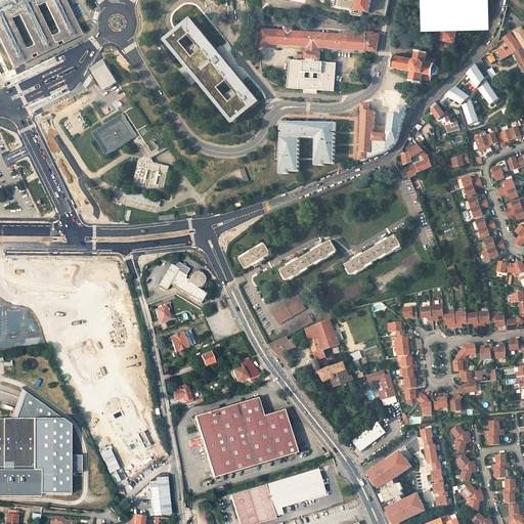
[(81,33),(64,0),(0,0),(0,39),(13,67),(81,33)]
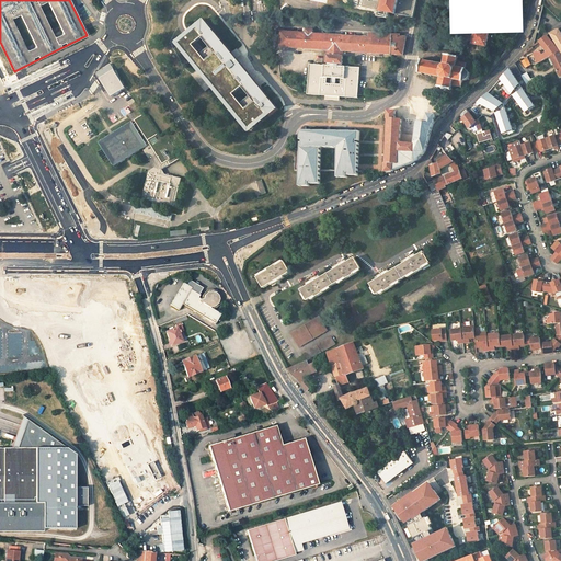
[(364,0),(363,8),(382,12),(414,18),(418,0),(364,0)]
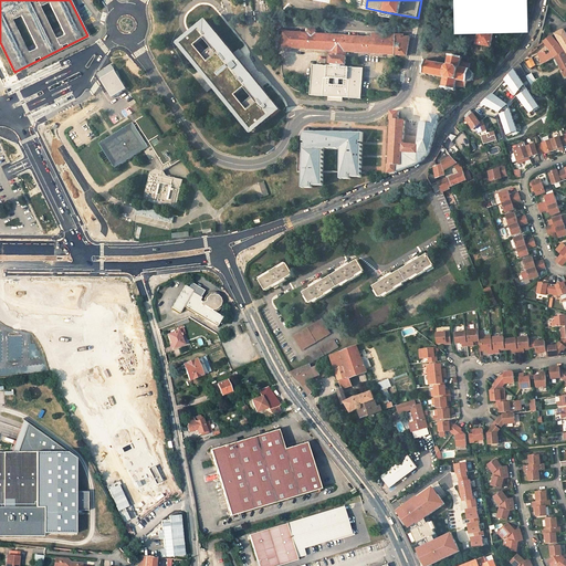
[(177,43),(252,134),(261,126),(263,124),(282,108),(237,54),(207,19),(188,34),(177,43)]
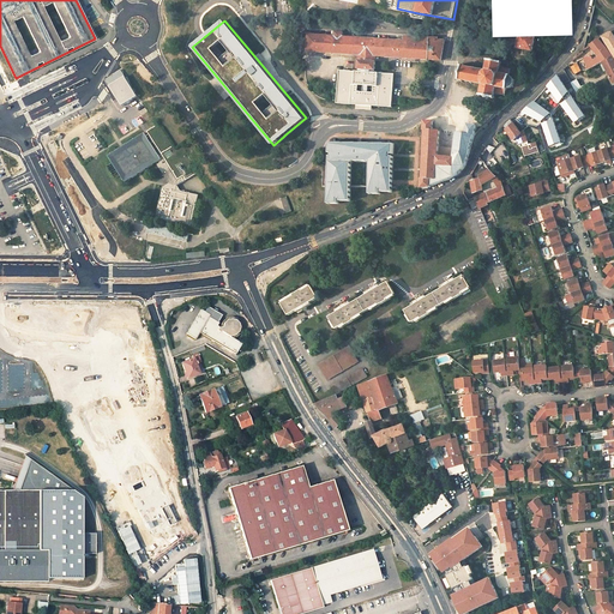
[(375,55),(440,60),(446,41),(437,41),(437,38),(405,36),(405,41),(402,41),(402,38),(398,38),(398,41),(343,37),(344,32),(332,31),(332,36),(308,35),(307,50),(360,54),(359,72),(338,71),(336,104),(392,108),(395,73),(374,72),(375,55)]
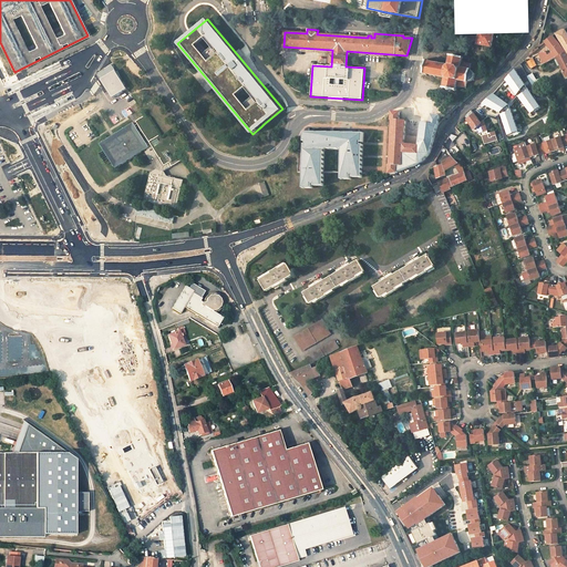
[(494,33),(481,31),(477,45),(484,47),(482,52),(491,53),(494,33)]
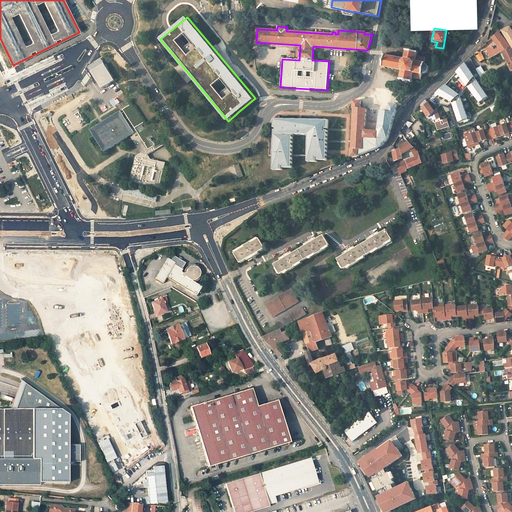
[(511,32),(509,28),(502,31),(511,46),(511,32)]
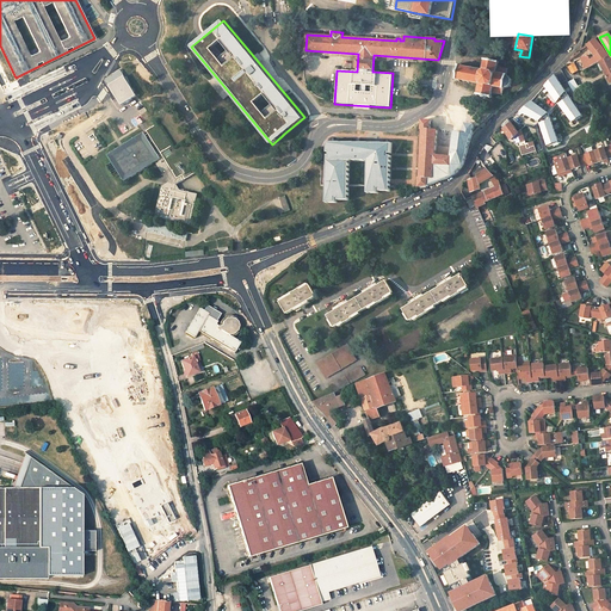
[(590,44),(588,45),(597,56),(591,59),(588,55),(582,59),(586,68),(594,66),(600,62),(610,57),(604,48),(597,39),(590,44)]
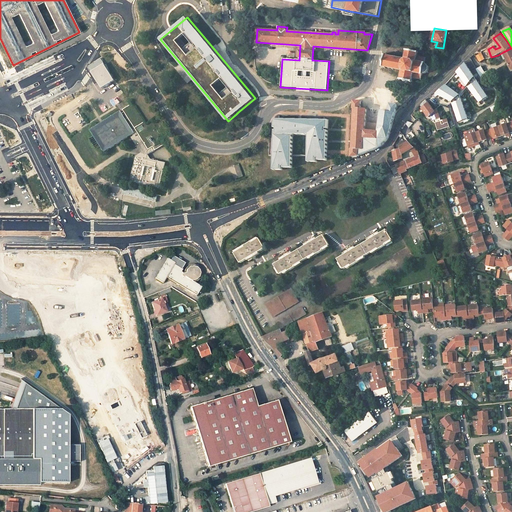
[(511,49),(511,48),(503,52),(511,69),(511,49)]
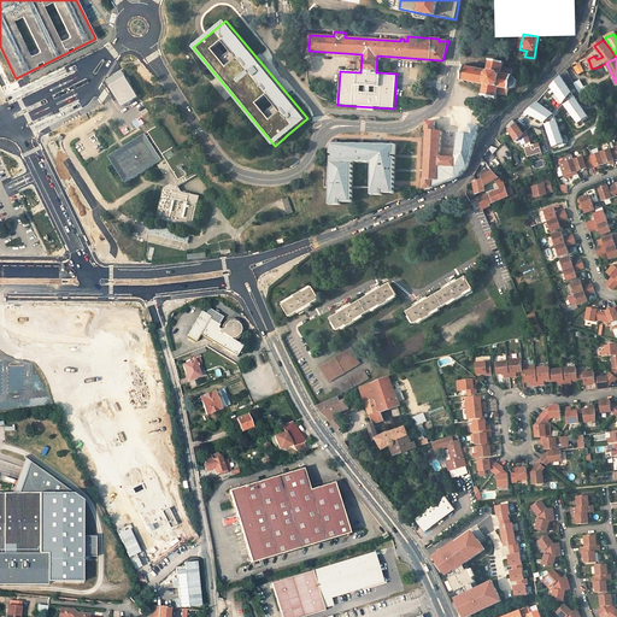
[(504,62),(489,59),(487,70),(463,65),(460,80),(485,84),(482,97),(495,99),(497,94),(507,95),(510,88),(512,88),(513,88),(516,86),(516,83),(517,81),(516,80),(513,77),(512,76),(513,69),(503,66),(504,62)]
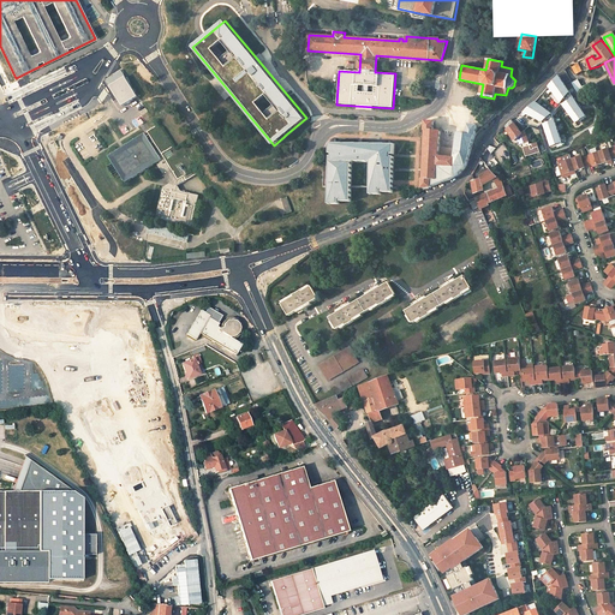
[(575,75),(581,72),(578,65),(572,69),(575,75)]
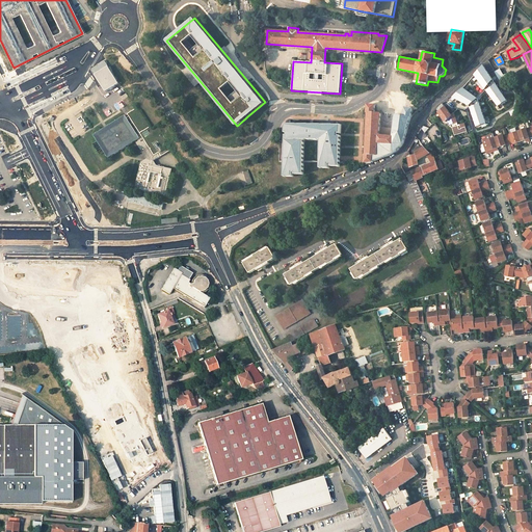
[(120,83),(105,61),(96,68),(92,70),(100,82),(106,91),(120,83)]
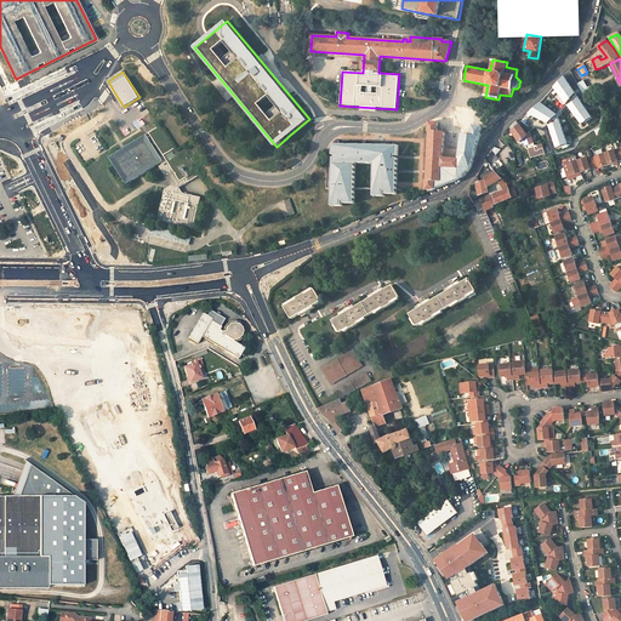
[(594,119),(568,77),(556,84),(582,126),(594,119)]
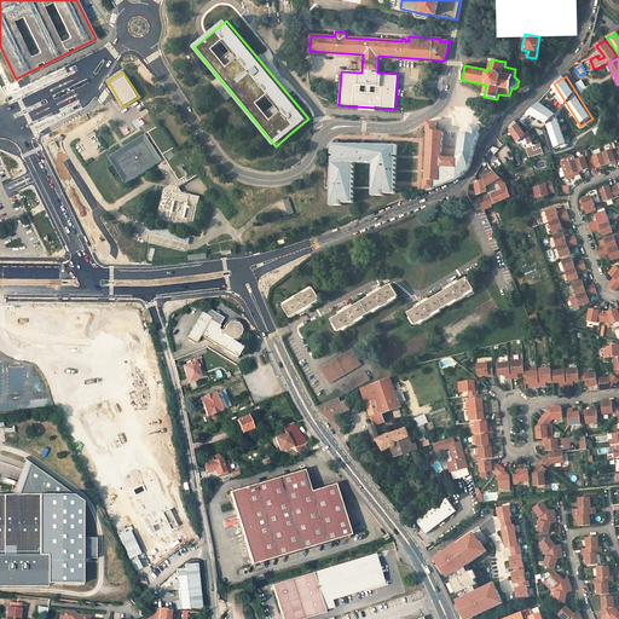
[(582,80),(576,84),(583,96),(590,92),(588,87),(585,87),(582,80)]
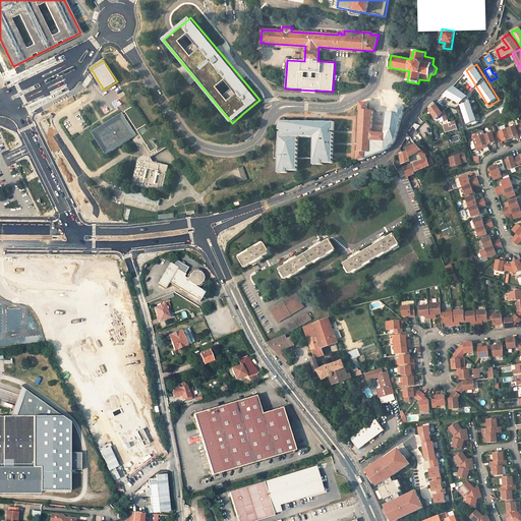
[(455,97),(462,103),(460,106),(462,107),(464,105),(466,106),(467,106),(470,101),(469,100),(469,99),(468,98),(467,97),(466,96),(465,95),(464,95),(466,92),(456,84),(453,89),(458,93),(455,97)]
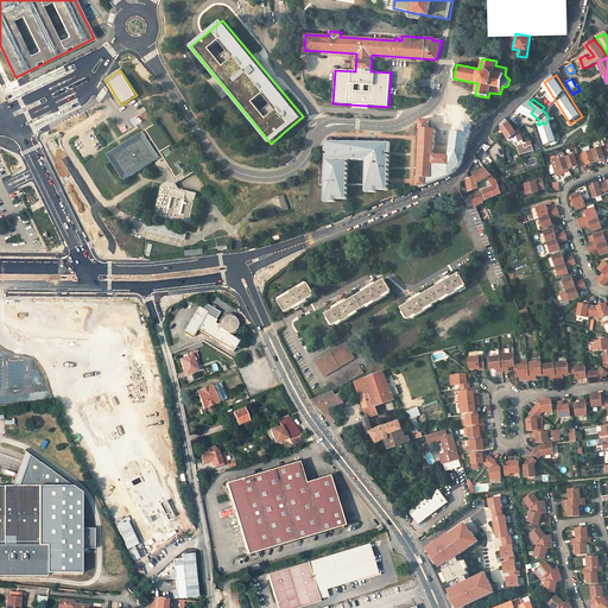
[(422,128),(420,177),(419,177),(418,189),(420,188),(424,187),(434,182),(438,181),(447,178),(455,173),(463,169),(467,163),(472,147),(474,134),(476,125),(468,122),(466,133),(456,132),(454,156),(438,154),(439,130),(432,128),(432,120),(420,120),(420,128),(422,128)]
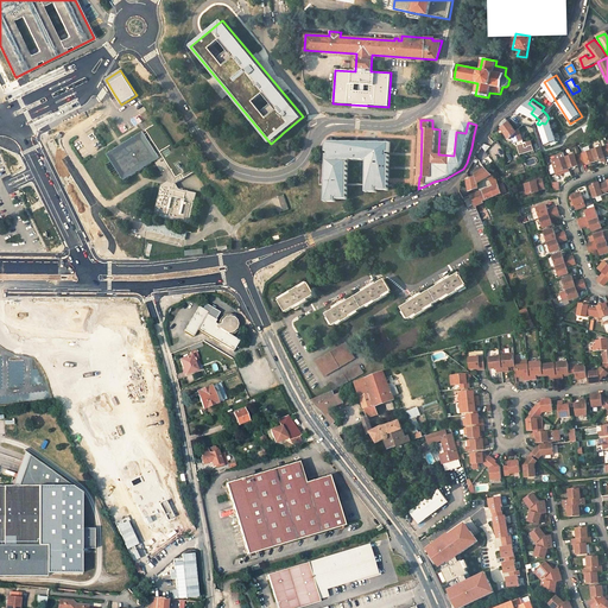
[(510,122),(501,128),(510,139),(512,137),(517,146),(520,154),(534,151),(531,141),(526,143),(525,144),(520,128),(517,132),(510,122)]
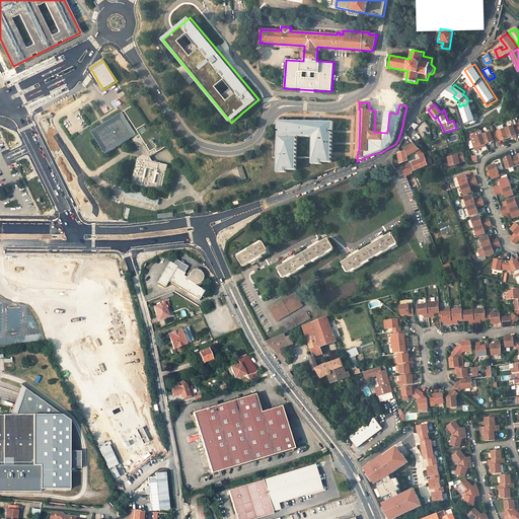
[(132,187),(162,194),(168,166),(150,162),(150,159),(158,154),(167,148),(165,144),(156,131),(150,134),(133,106),(124,113),(126,115),(124,116),(122,114),(92,133),(91,133),(95,139),(90,142),(94,147),(97,153),(101,150),(105,156),(134,138),(135,139),(132,140),(142,156),(142,160),(138,159),(132,187)]
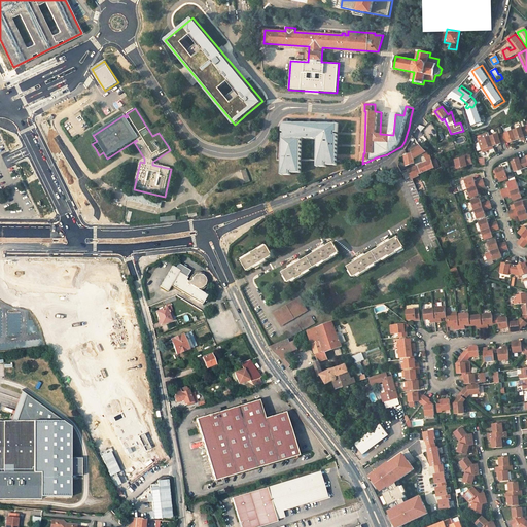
[(339,124),(283,123),(283,132),(285,132),(285,139),(283,139),(282,175),(291,175),(290,171),(292,171),(292,173),(302,173),(302,139),(319,139),(318,167),(327,167),(327,163),(329,163),(329,166),(338,166),(338,135),(336,135),(337,132),(339,132),(339,124)]
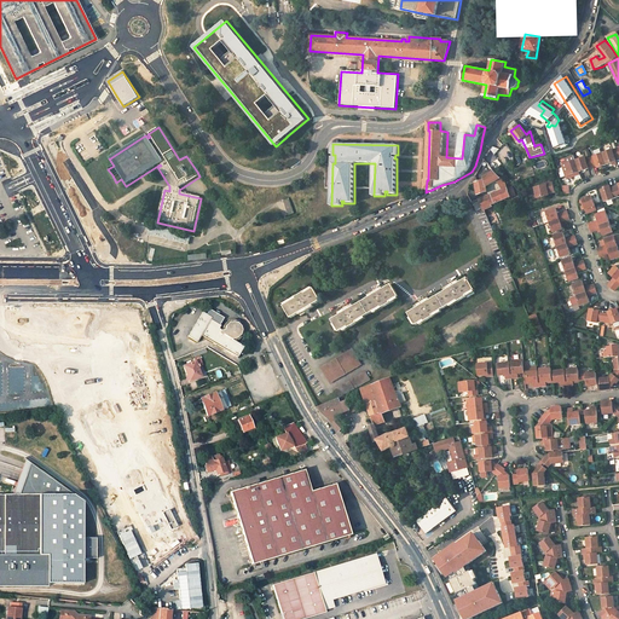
[(602,154),(607,165),(615,162),(615,160),(618,157),(618,156),(615,149),(602,154)]
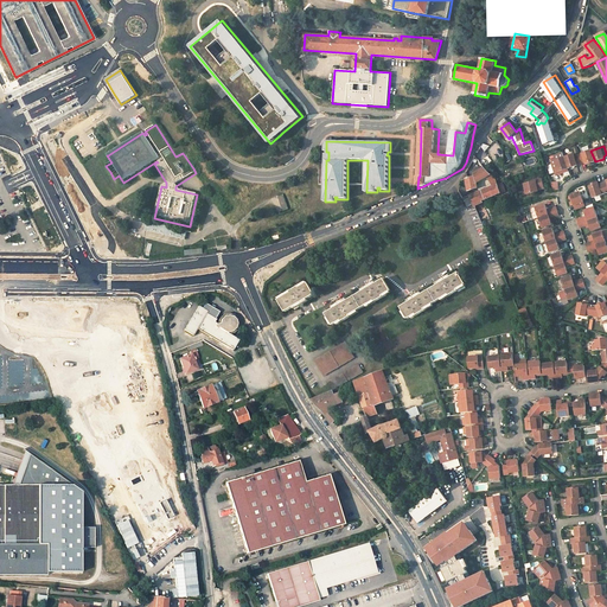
[(586,165),(595,161),(590,151),(577,155),(581,164),(586,163),(586,165)]
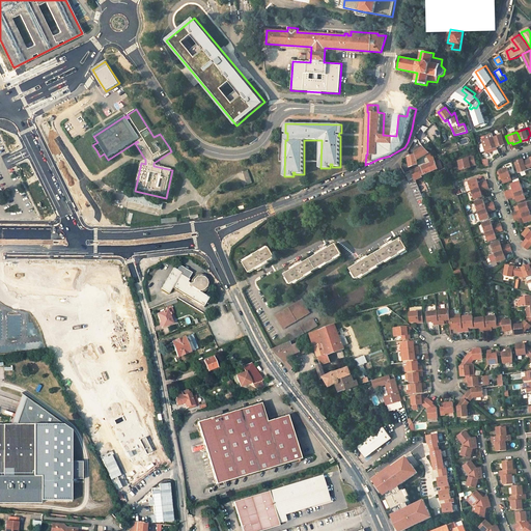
[(417,135),(416,137),(421,143),(424,139),(418,133),(417,135)]
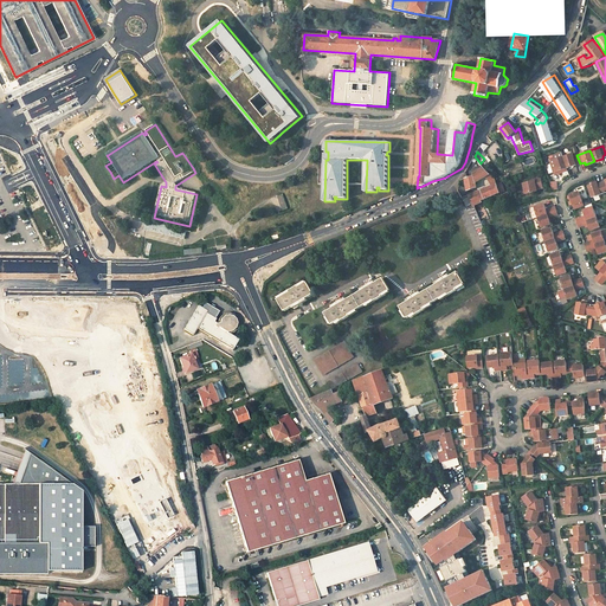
[(563,156),(567,168),(580,163),(577,155),(573,156),(572,154),(563,156)]
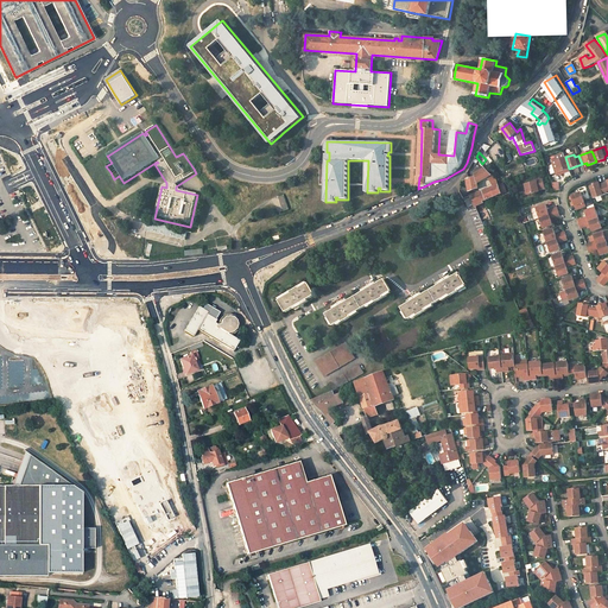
[(476,157),(472,164),(477,171),(474,173),(474,176),(476,184),(487,177),(492,175),(485,168),(482,164),(476,157)]
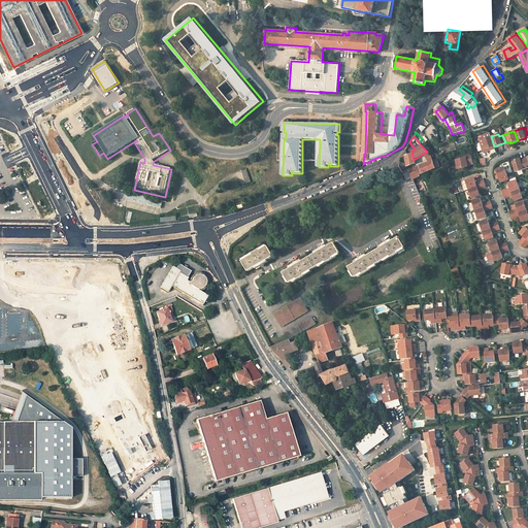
[(480,140),(483,151),(494,146),(491,136),(490,136),(481,140),(480,140)]
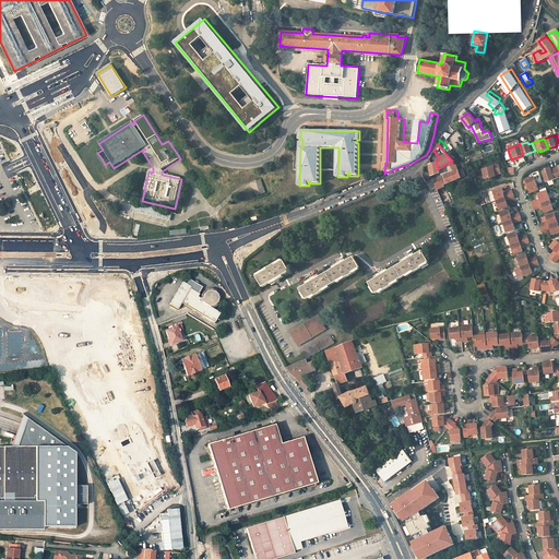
[(452,161),(448,163),(454,171),(459,169),(456,165),(452,161)]
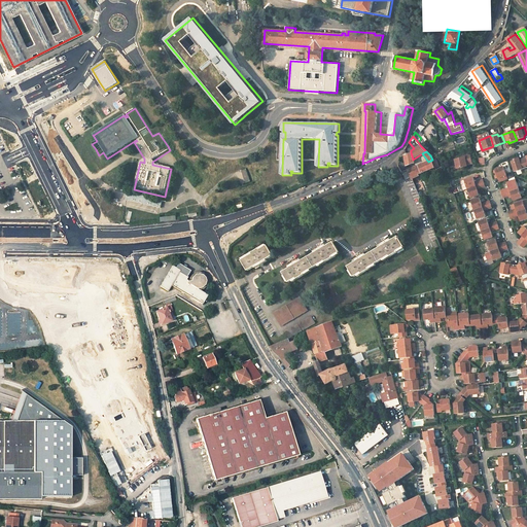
[(406,154),(403,154),(407,166),(414,163),(413,160),(411,152),(406,154)]
